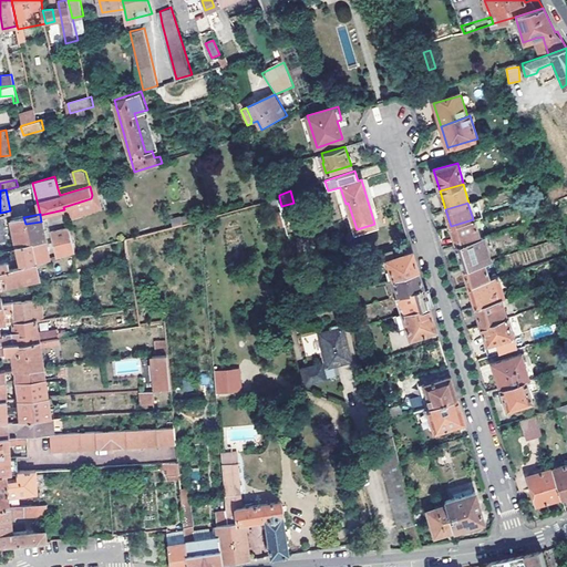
[(185,215),(169,219),(172,227),(187,223),(185,215)]
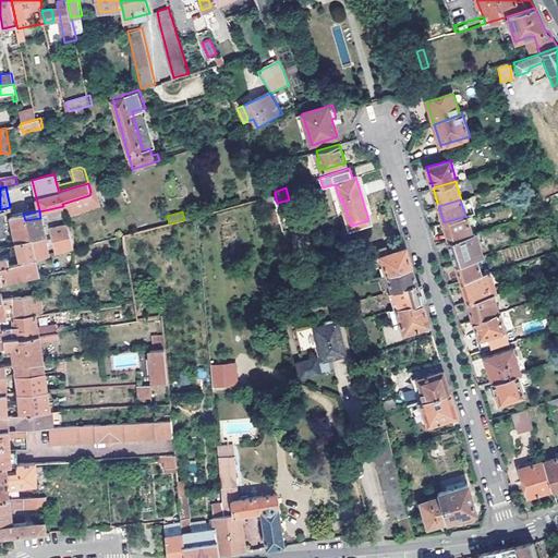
[(25,220),(23,214),(23,213),(11,215),(16,241),(31,239),(35,258),(49,254),(41,217),(40,218),(25,220)]
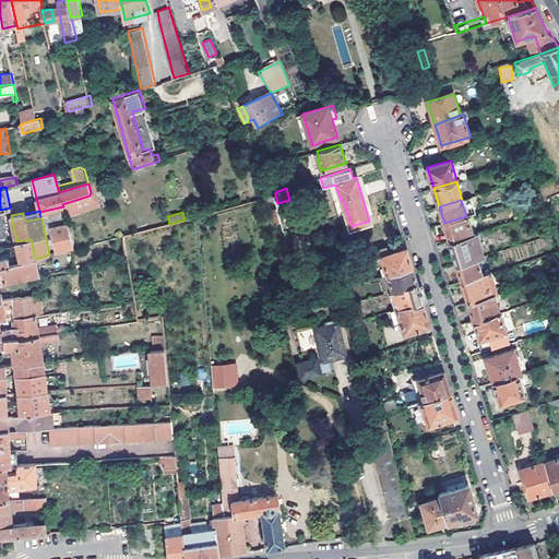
[(450,241),(473,234),(467,215),(466,216),(444,223),(450,241)]
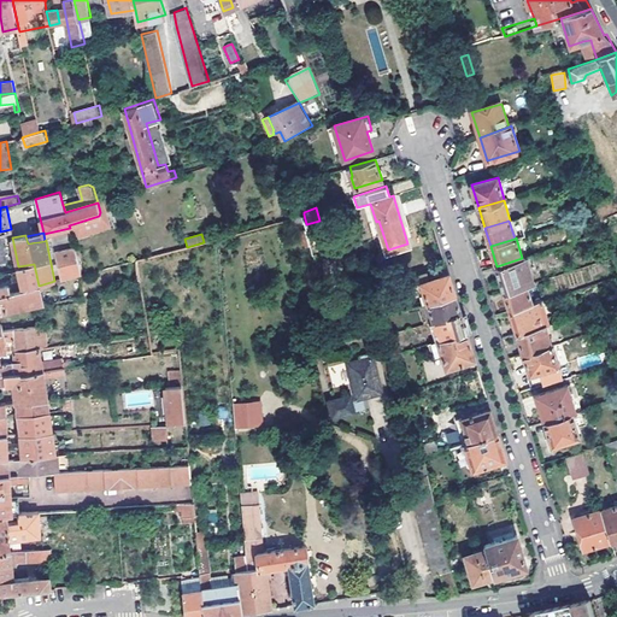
[(75,248),(57,253),(62,280),(81,275),(75,248)]
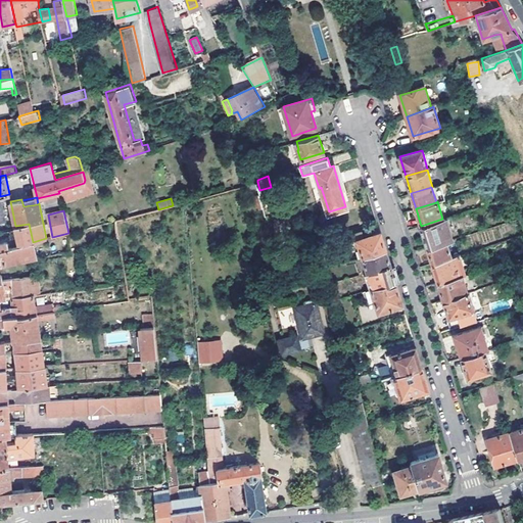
[(427,247),(446,241),(454,239),(446,218),(442,219),(421,226),(427,247)]
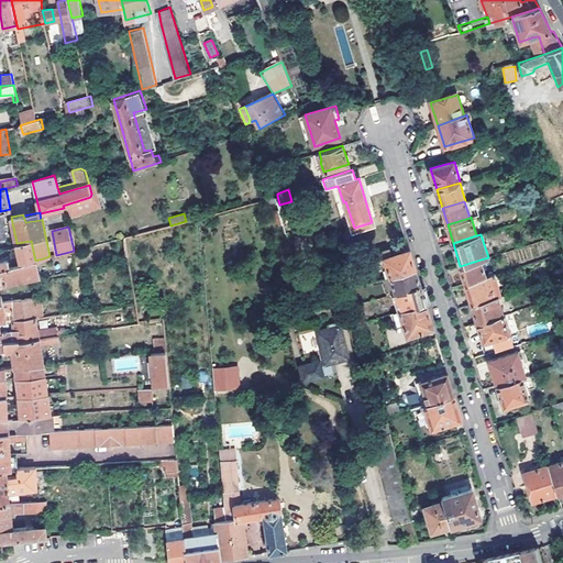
[(31,241),(17,243),(18,246),(17,246),(18,250),(10,252),(13,266),(35,261),(31,241)]
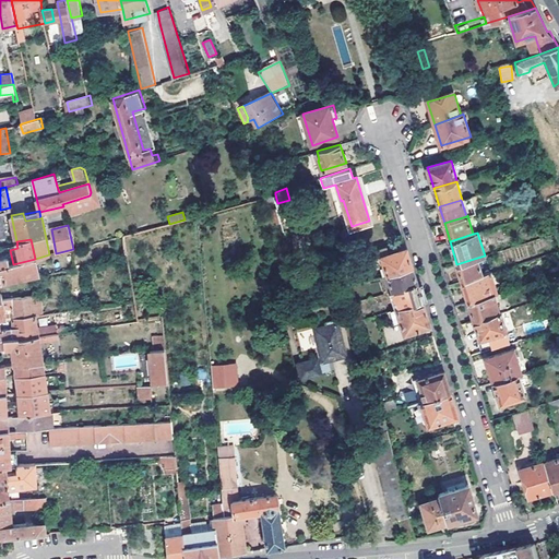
[(381,257),(387,274),(413,266),(409,258),(407,248),(385,254),(383,247),(371,251),(373,259),(381,257)]
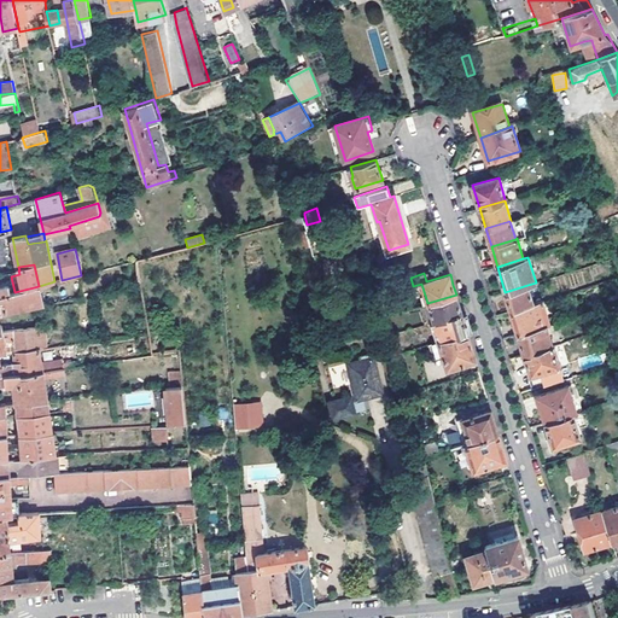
[(420,305),(427,303),(421,284),(413,286),(419,305),(420,305)]
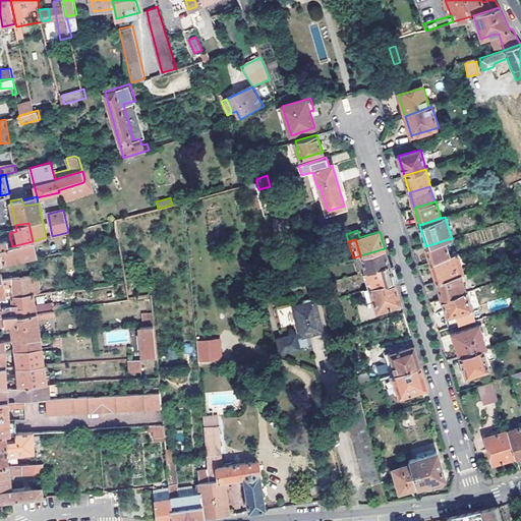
[(430,262),(450,256),(445,240),(425,246),(430,262)]
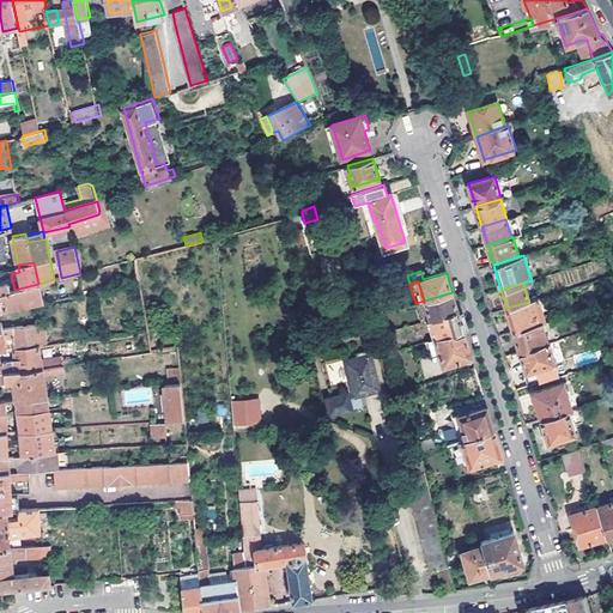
[(38,284),(14,290),(10,291),(0,292),(0,328),(4,328),(2,321),(0,321),(0,308),(35,301),(42,299),(38,284)]
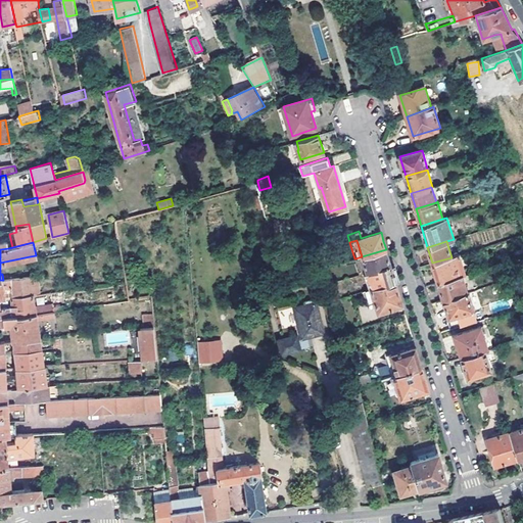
[(386,249),(362,256),(367,273),(390,265),(388,257),(386,249)]
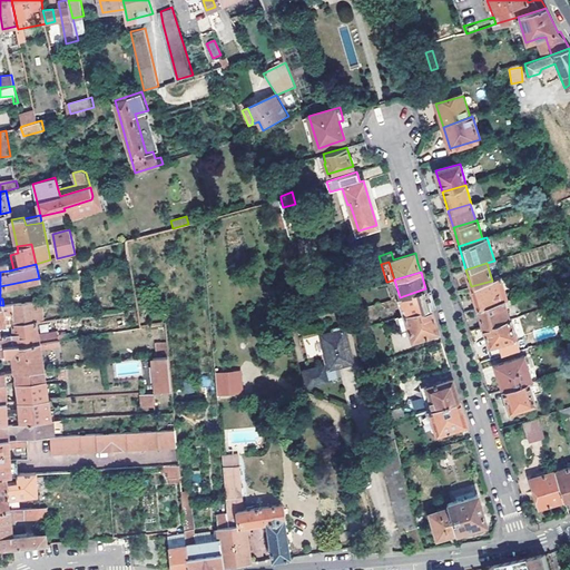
[(478,307),(503,300),(507,298),(500,277),(492,281),(471,286),(478,307)]
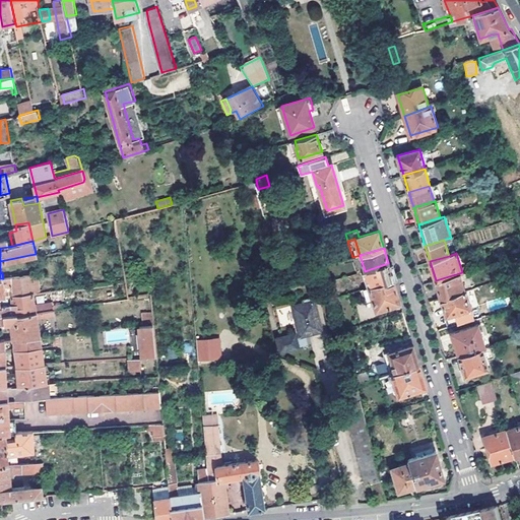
[(360,255),(353,257),(359,273),(365,271),(360,255)]
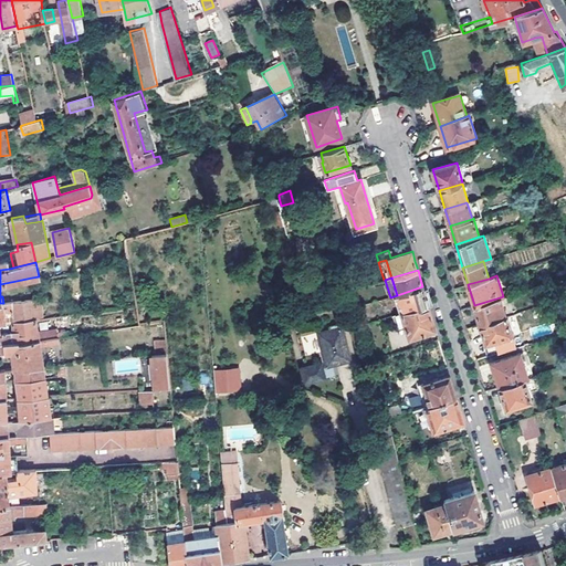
[(422,286),(397,295),(399,304),(402,303),(405,312),(428,304),(426,297),(422,286)]
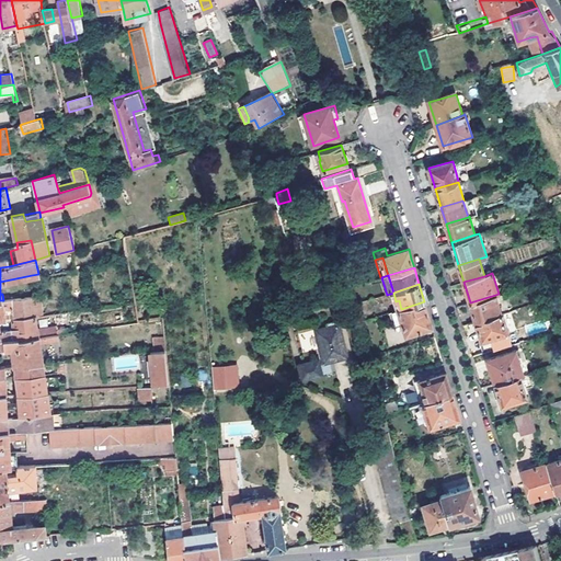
[(476,321),(501,313),(495,295),(470,302),(476,321)]
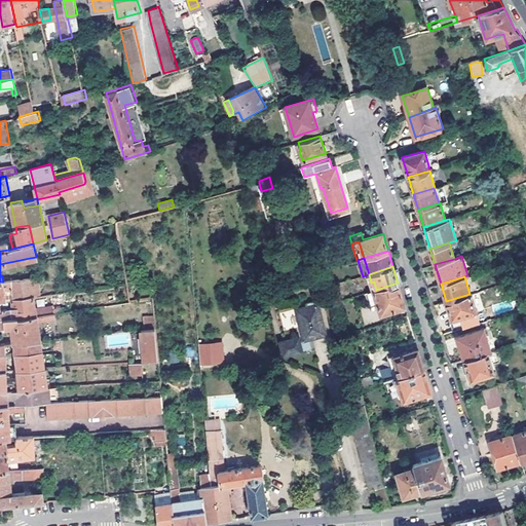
[(0,300),(5,300),(5,290),(13,289),(14,299),(34,297),(32,278),(3,282),(0,282),(0,300)]
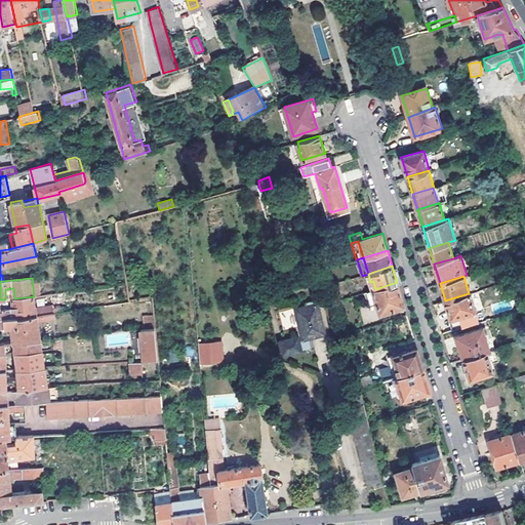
[(397,282),(375,289),(372,289),(379,313),(404,306),(402,298),(399,288),(397,282)]
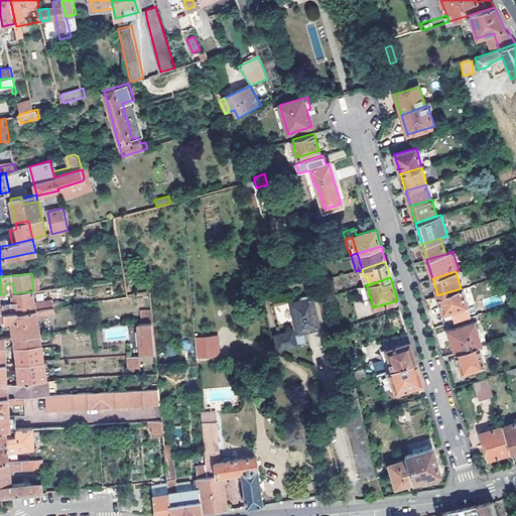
[(12,293),(14,293),(13,283),(5,284),(5,294),(0,294),(0,300),(0,303),(13,302),(12,293)]
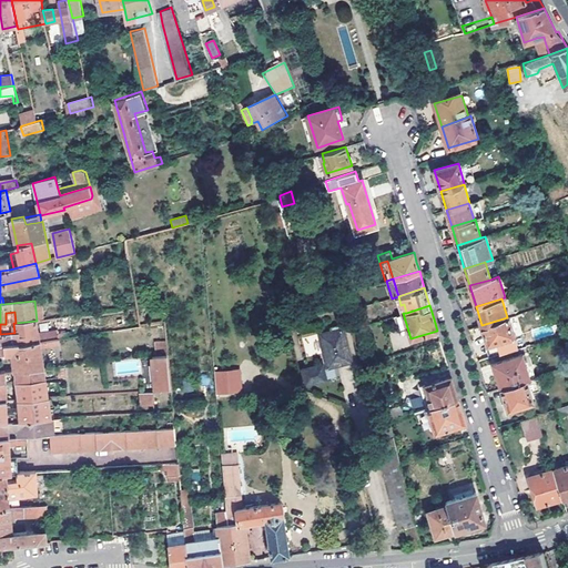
[(58,330),(58,332),(72,330),(70,316),(56,318),(58,330)]
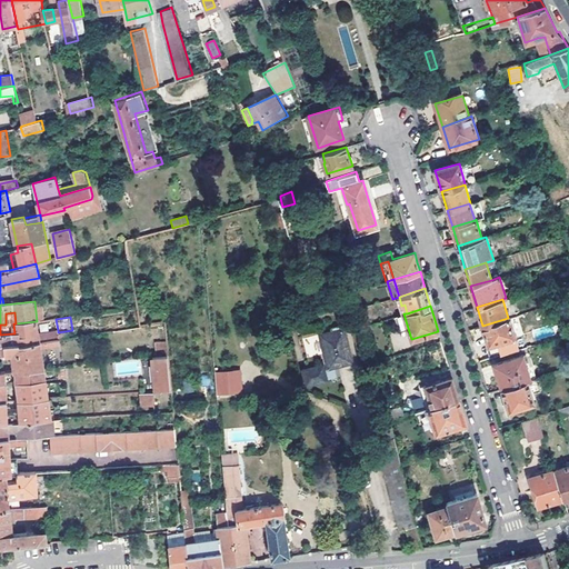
[(508,318),(482,326),(489,345),(516,337),(510,317),(508,318)]
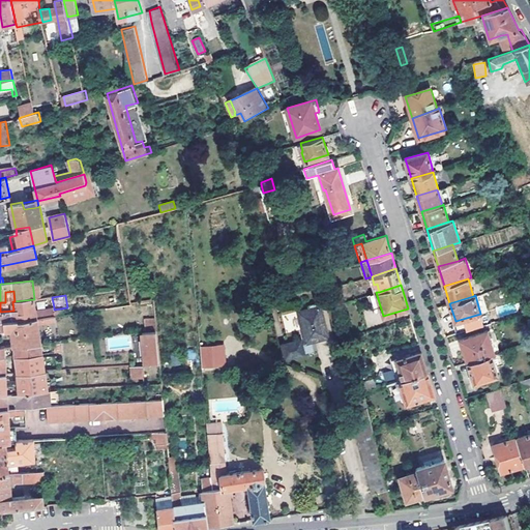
[(37,318),(36,311),(34,299),(15,301),(12,301),(13,311),(0,312),(0,308),(0,321),(5,321),(37,318)]
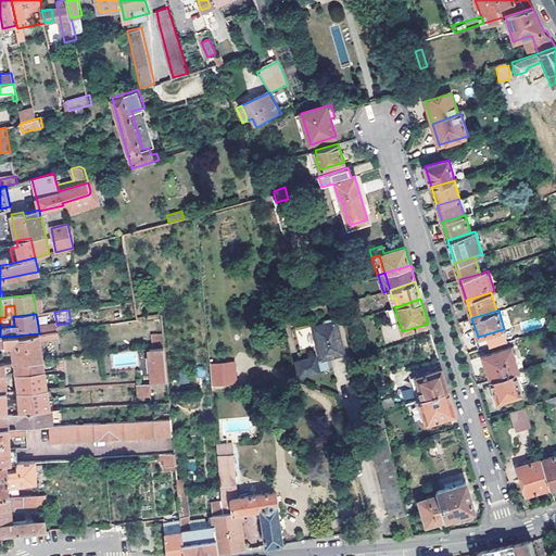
[(317,361),(316,356),(299,361),(301,367),(302,375),(319,370),(319,369),(328,367),(327,357),(344,353),(335,318),(324,320),(324,324),(313,327),(319,355),(320,359),(317,361)]
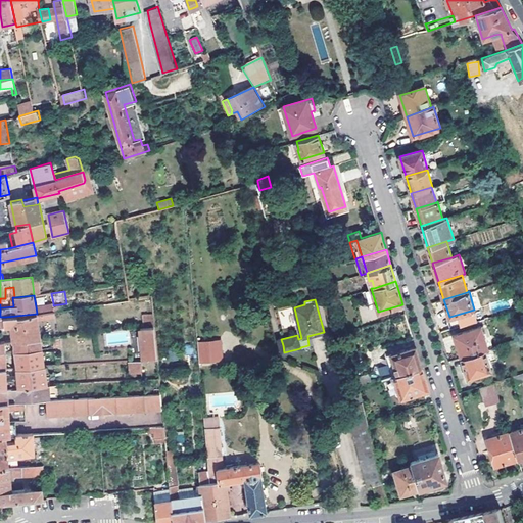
[(53,305),(53,303),(36,306),(37,314),(49,312),(54,311),(53,305)]
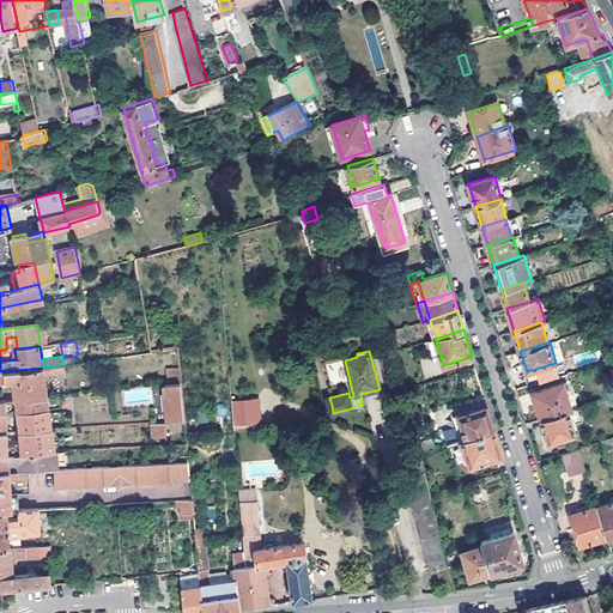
[(14,381),(16,400),(17,400),(18,400),(31,400),(48,398),(44,376),(58,374),(58,365),(43,368),(6,371),(6,382),(14,381)]
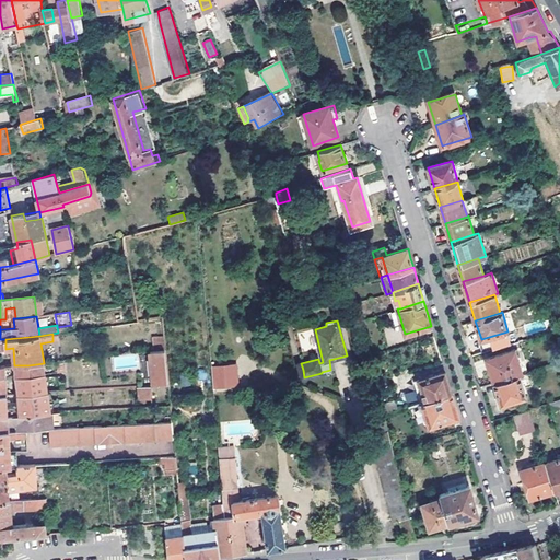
[(151,337),(152,346),(163,345),(163,336),(151,337)]
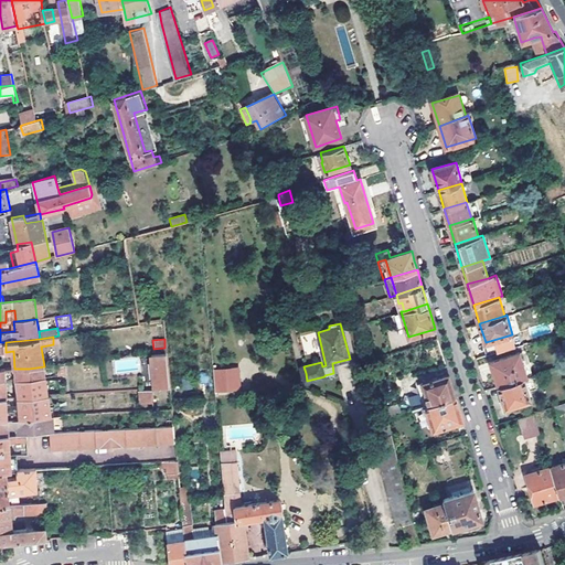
[(171,385),(168,349),(159,350),(153,351),(158,386),(163,386),(171,385)]
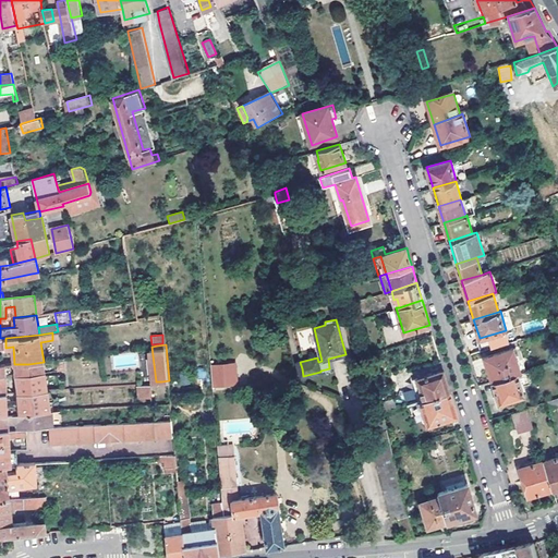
[(0,364),(5,365),(14,364),(13,347),(5,348),(0,348),(0,364)]
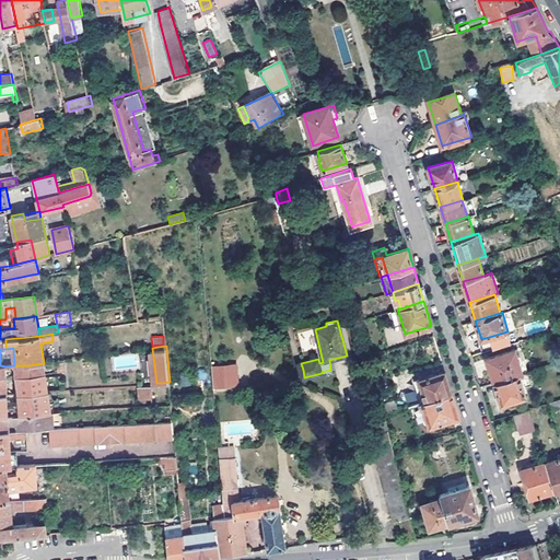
[(494,382),(520,374),(522,373),(515,349),(487,358),(494,382)]
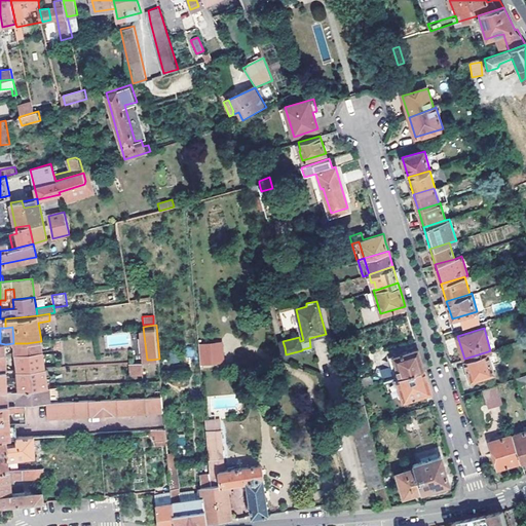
[(14,343),(15,352),(43,349),(41,341),(27,343),(15,343),(14,343)]
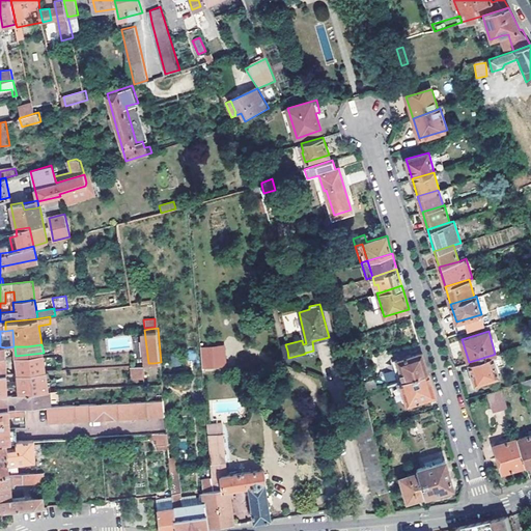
[(225,345),(200,347),(202,370),(226,368),(225,345)]
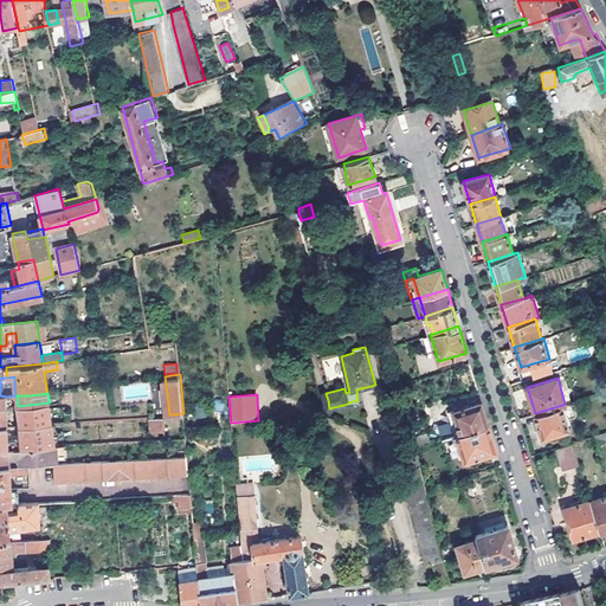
[(18,406),(21,426),(53,424),(50,403),(18,406)]
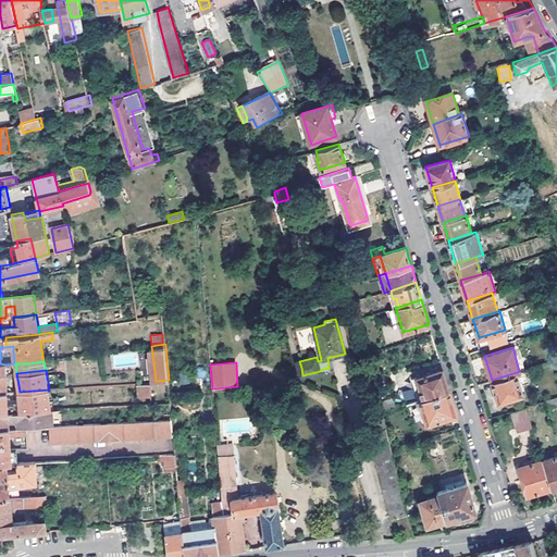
[(417,378),(423,399),(449,392),(446,378),(443,370),(417,378)]
